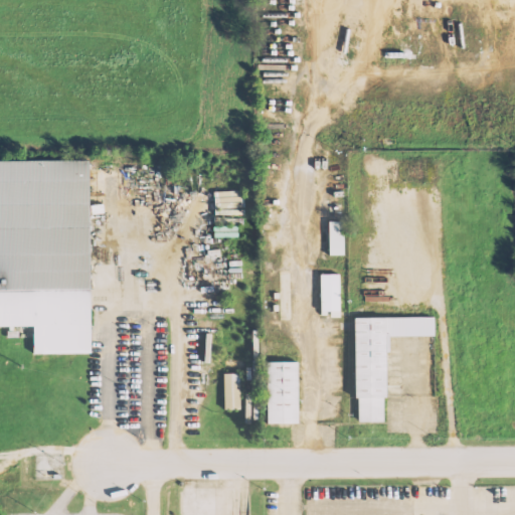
[(0,158),(91,158),(94,352),(33,353),(32,325),(0,325),(0,158)]
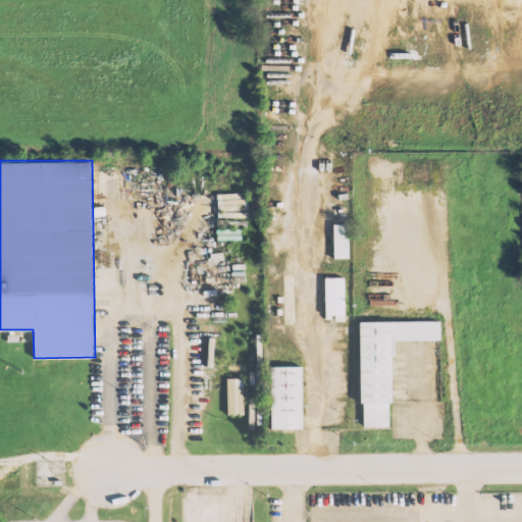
[(332,223),(332,257),(348,257),(348,223),(332,223)]
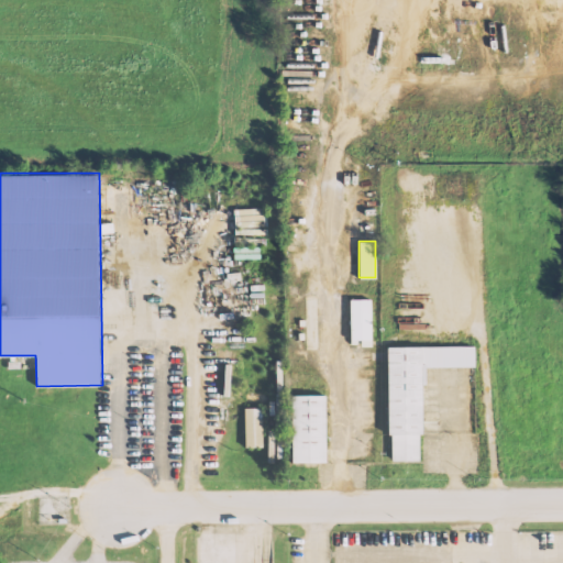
[(350,299),(370,299),(371,339),(350,340),(350,299)]
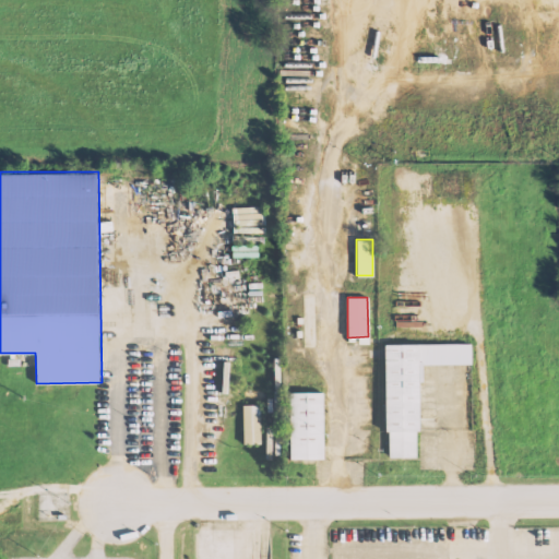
[(384,345),(472,344),(472,364),(417,365),(418,430),(416,430),(416,456),(389,456),(389,431),(384,431),(384,345)]
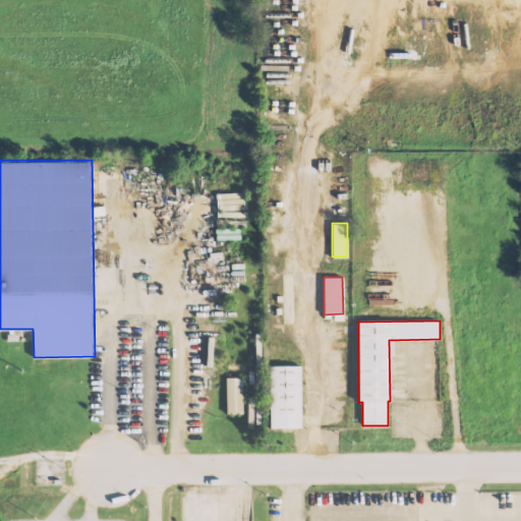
[(270,364),(270,427),(300,427),(300,365),(270,364)]
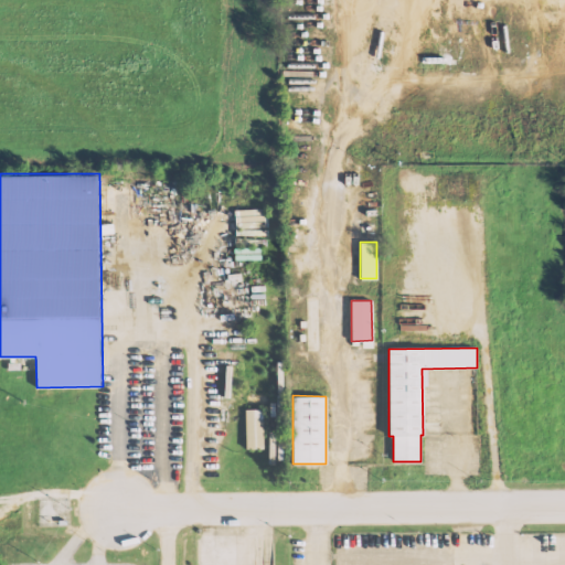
[(245,409),(246,448),(264,448),(263,409),(245,409)]
